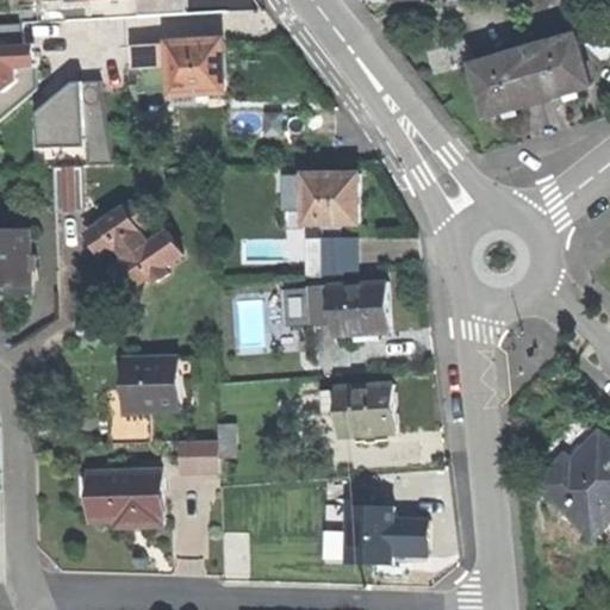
[(88,0),(89,2),(135,0),(137,0),(138,17),(186,14),(185,0),(88,0)]
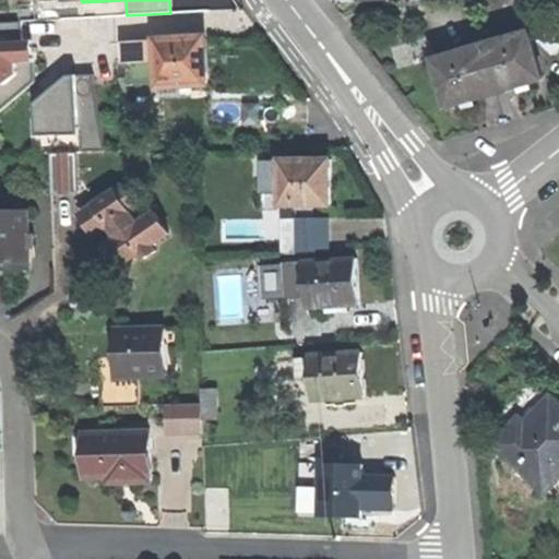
[(461,48),(463,56),(485,49),(506,44),(503,36),(461,48)]
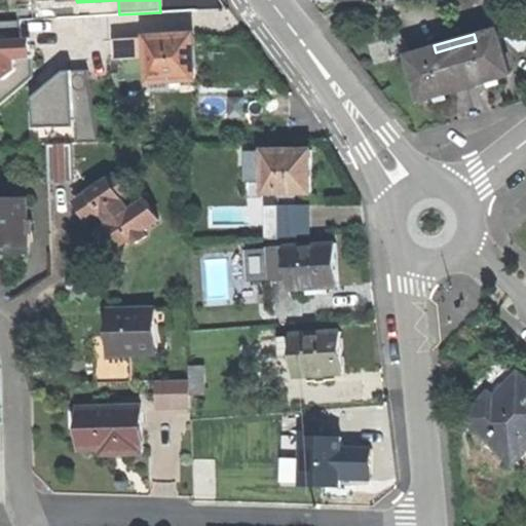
[(476,41),(456,46),(467,89),(488,83),(512,77),(499,34),(476,41)]
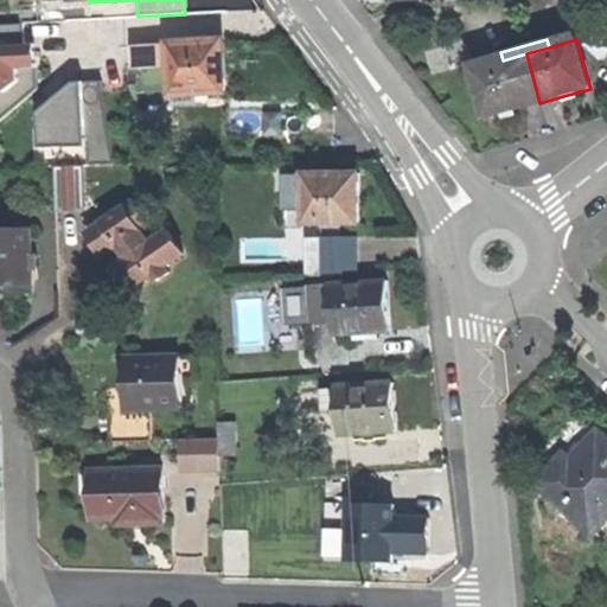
[(228,43),(174,44),(174,65),(176,90),(176,96),(198,95),(229,94),(228,68),(228,43)]
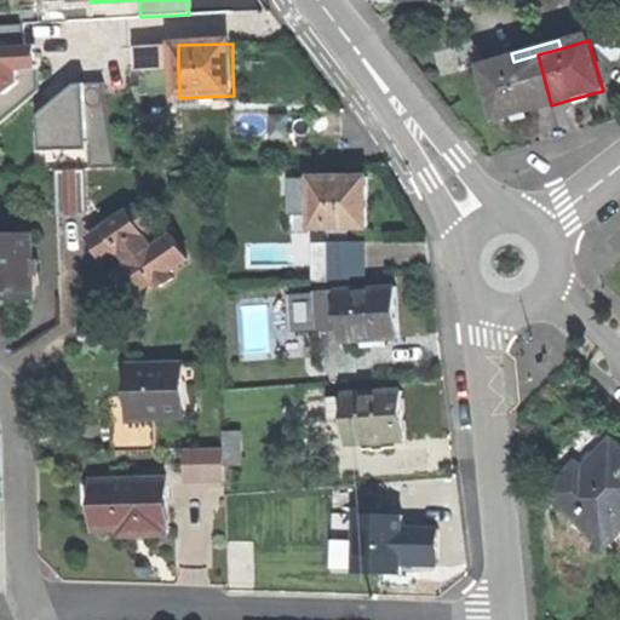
[(18,68),(35,67),(33,45),(0,47),(0,91),(17,81),(18,68)]
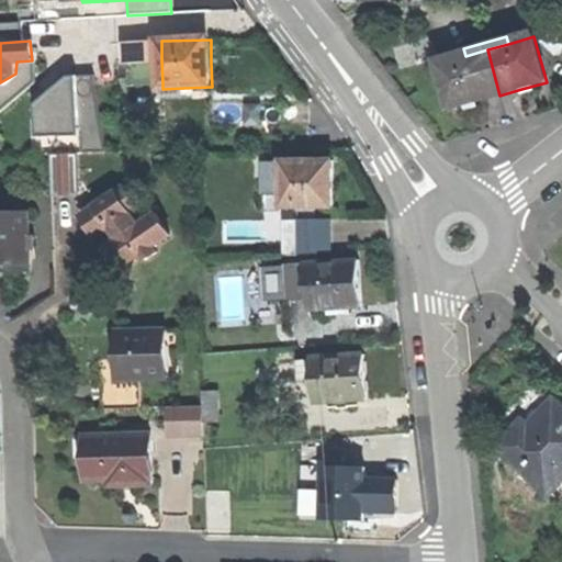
[(131,42),(132,62),(161,60),(161,41),(131,42)]
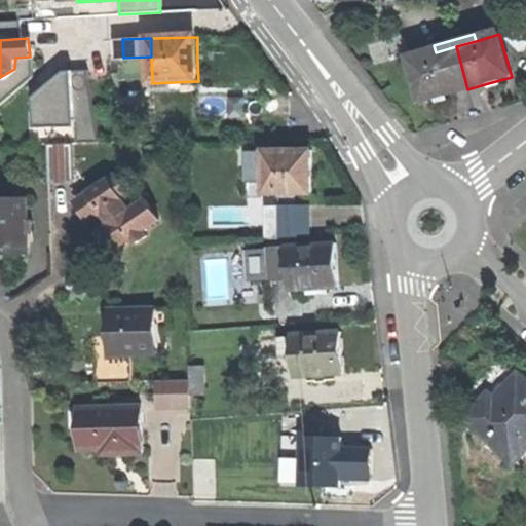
[(412,59),(424,102),(445,96),(467,89),(456,46),(436,52),(412,59)]
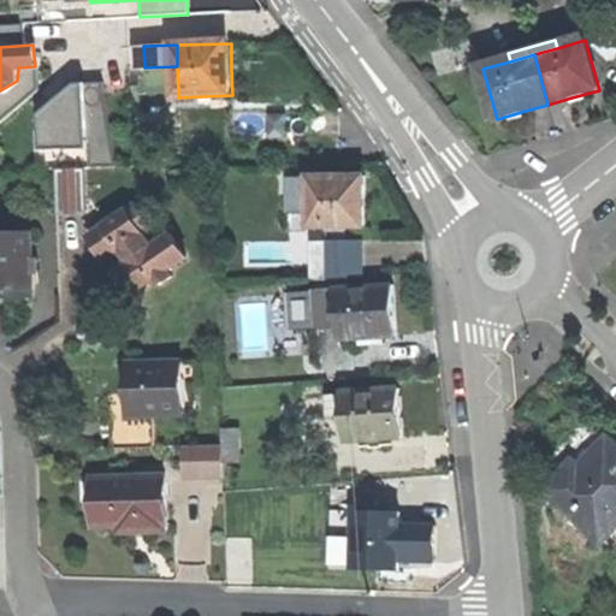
[(146,93),(178,92),(177,66),(144,67),(146,93)]
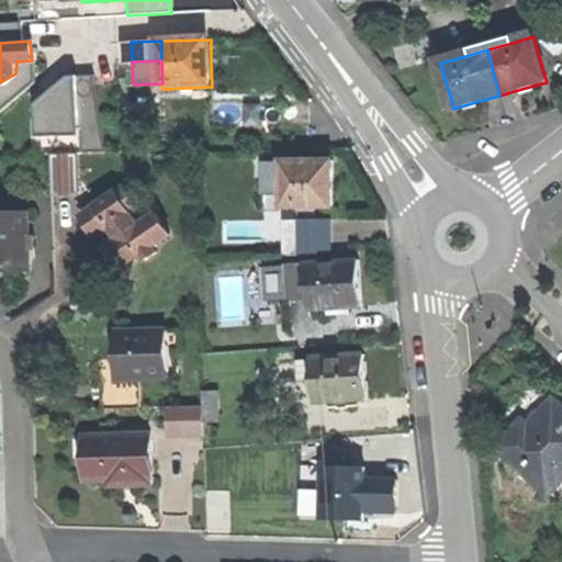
[(96,81),(25,82),(25,136),(96,135),(96,81)]
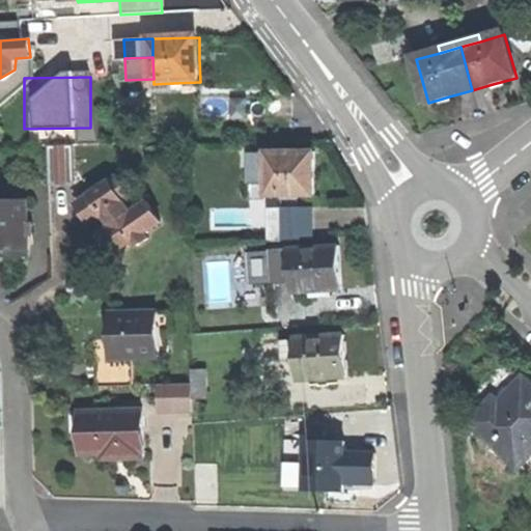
[(173,91),(173,83),(154,84),(155,92),(173,91)]
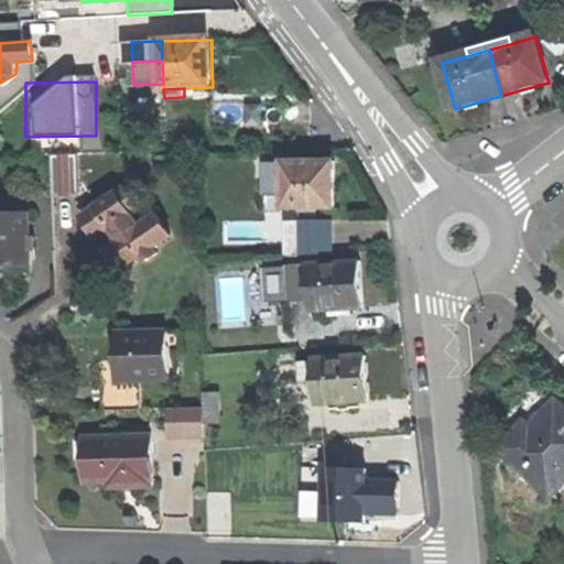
[(79,194),(77,156),(50,158),(52,195),(79,194)]
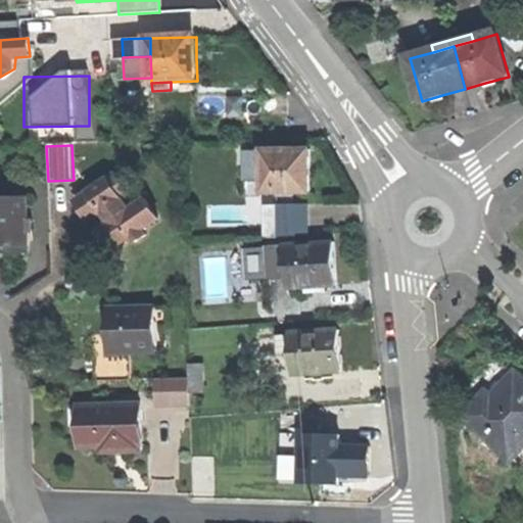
[(311,151),(259,152),(259,172),(266,172),(267,183),(267,194),(312,193),(312,171),(311,151)]
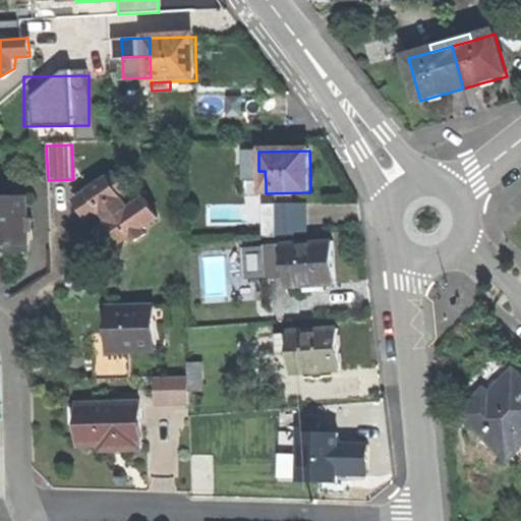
[(244,182),(266,182),(265,171),(258,171),(258,152),(243,152),(244,182)]
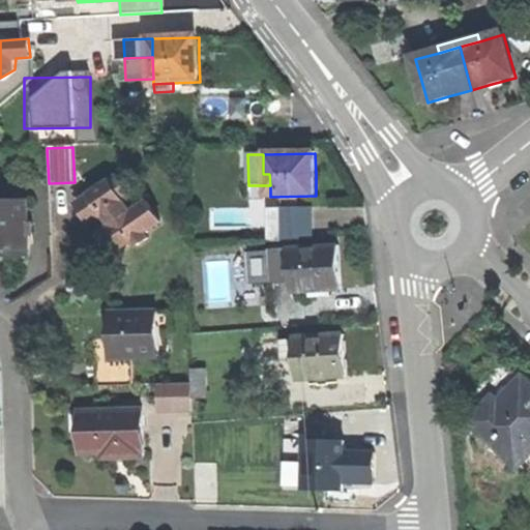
[(97,244),(106,258),(134,240),(137,245),(148,238),(144,233),(160,223),(147,201),(129,212),(122,201),(127,197),(115,177),(75,203),(92,230),(89,232),(97,244)]
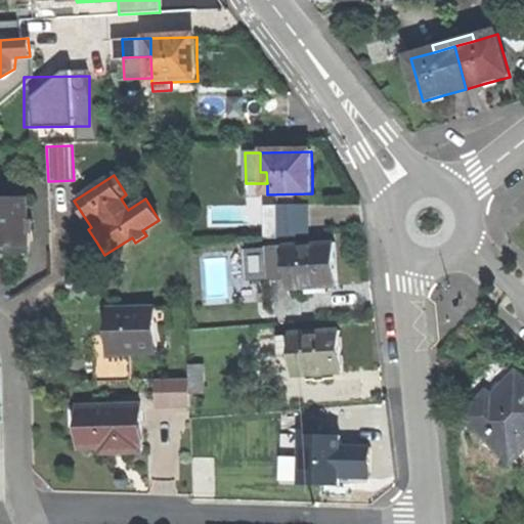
[(0,256),(7,256),(31,256),(30,202),(0,202),(0,256)]
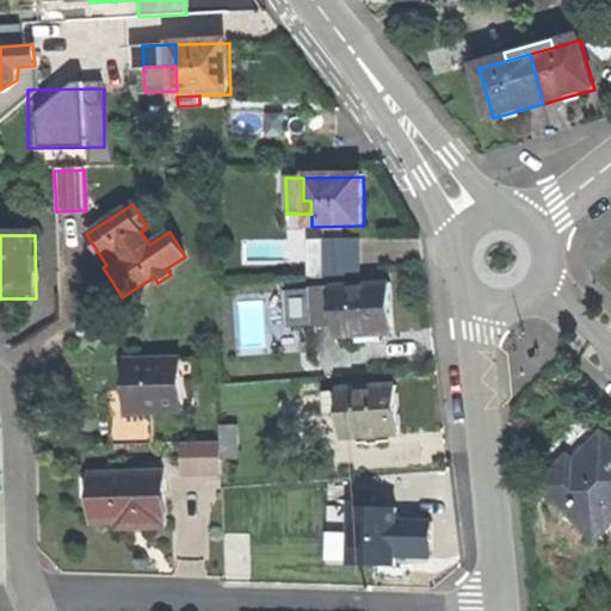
[(302,238),(304,275),(356,272),(355,235),(302,238)]
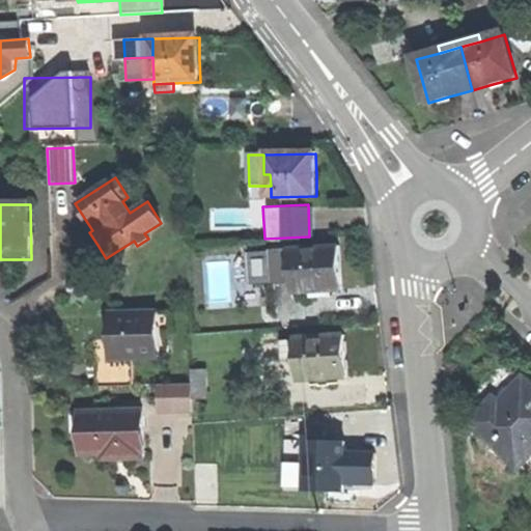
[(341,248),(290,251),(292,283),(292,294),(343,290),(342,269),(341,248)]
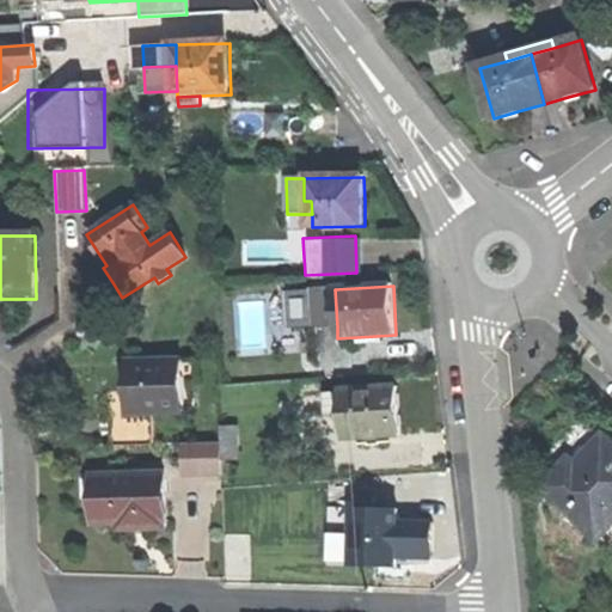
[(314,328),(337,326),(335,289),(312,291),(314,328)]
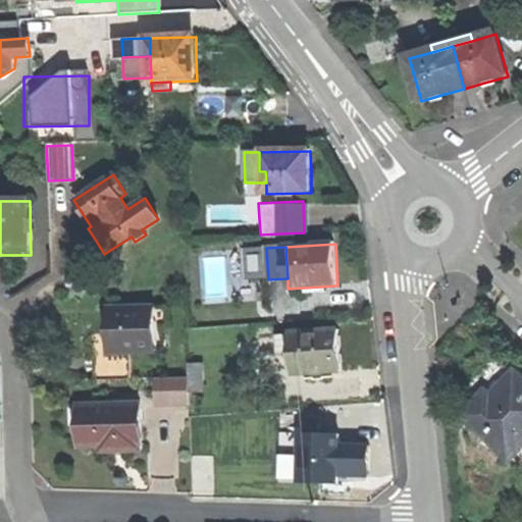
[(108,334),(108,352),(129,351),(157,350),(156,308),(107,310),(108,334)]
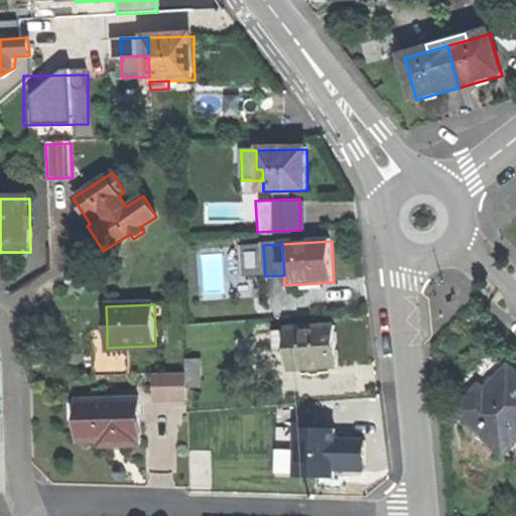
[(338,327),(288,329),(288,333),(270,334),(270,351),(289,350),(290,371),(303,370),(303,377),(330,376),(330,368),(340,367),(339,346),(338,327)]
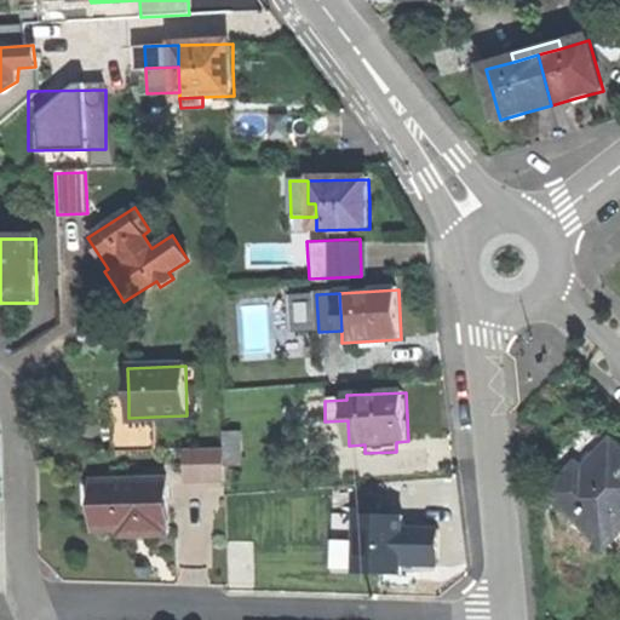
[(155,451),(154,417),(128,418),(128,397),(112,397),(112,423),(113,452),(155,451)]
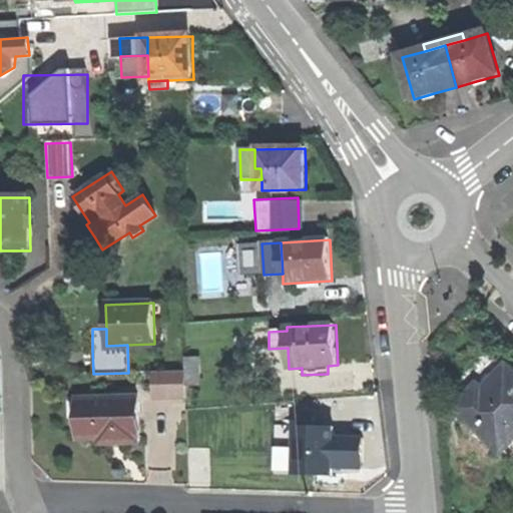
[(185,360),(186,373),(186,388),(200,388),(200,359),(185,360)]
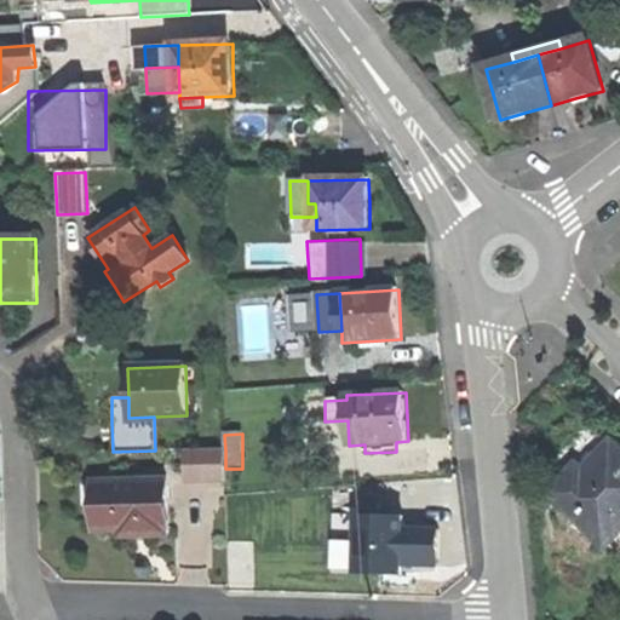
[(550,492),(603,545),(619,527),(619,452),(610,443),(581,472),(574,466),(550,492)]
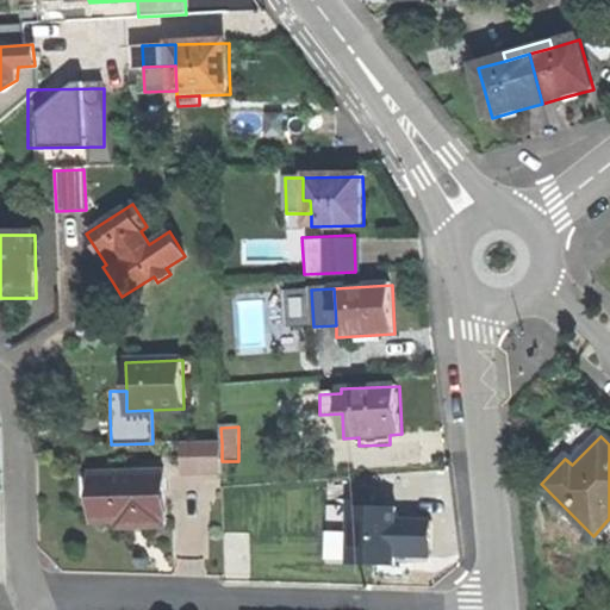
[(198,443),(199,474),(222,474),(222,461),(222,443),(198,443)]
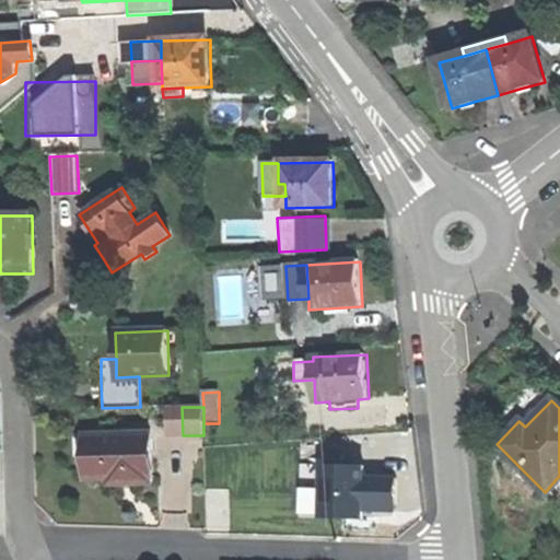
[(152,436),(86,436),(86,457),(86,478),(109,478),(109,487),(123,487),(123,481),(152,481),(152,436)]
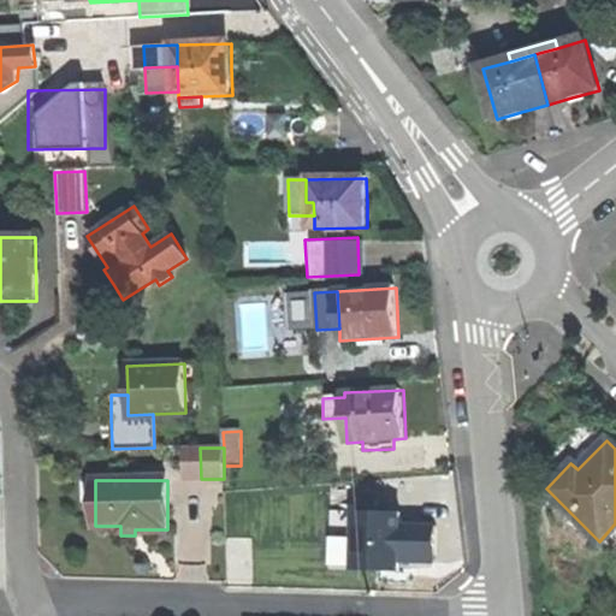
[(402,501),(347,504),(349,528),(350,545),(350,552),(404,549),(403,525),(402,501)]
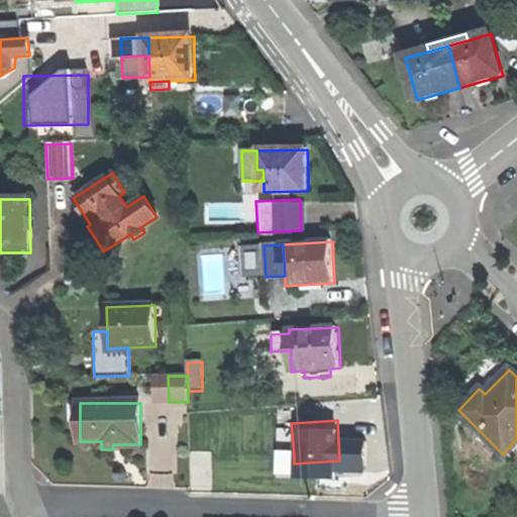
[(282,458),(294,457),(293,443),(281,444),(282,458)]
